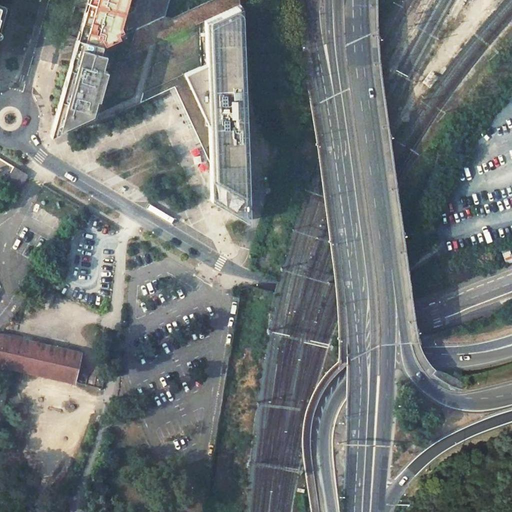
[(63,85),(69,82),(153,43),(242,1),(242,0),(192,0),(156,17),(125,31),(119,34),(102,42),(77,35),(63,85)]
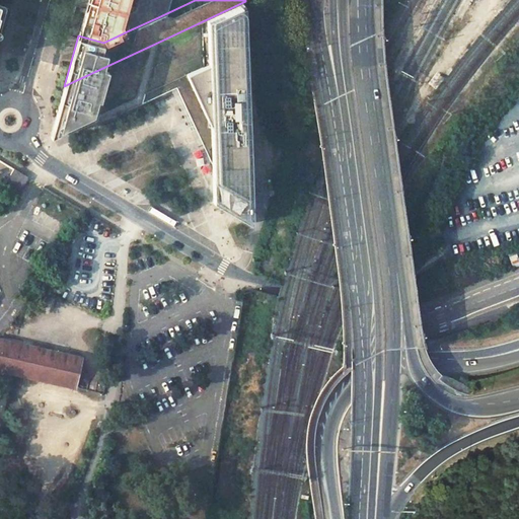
[(93,0),(92,8),(87,6),(85,11),(78,35),(103,43),(121,34),(118,30),(125,27),(132,0),(93,0)]
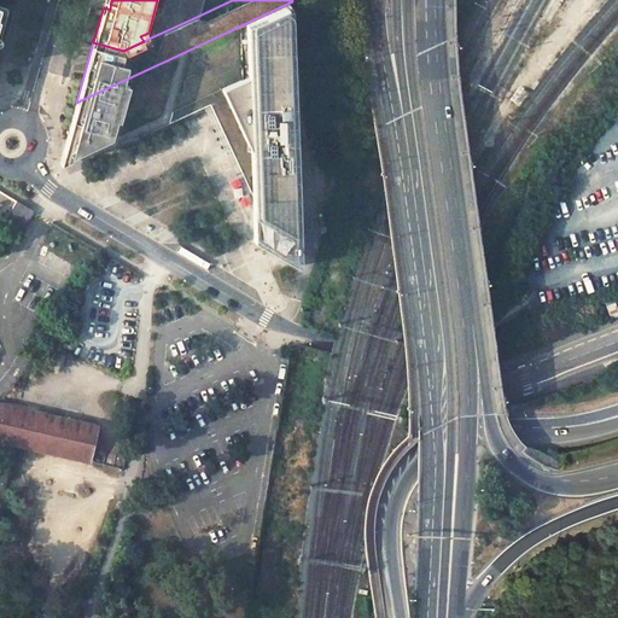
[(168,112),(208,93),(254,192),(256,239),(297,264),(292,1),(185,52),(83,99),(76,103),(60,161),(63,161),(168,112)]
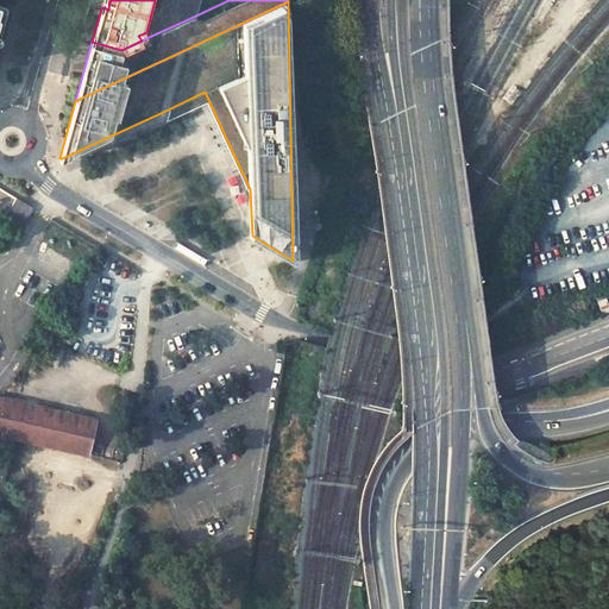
[(0,41),(11,8),(0,5),(0,41)]
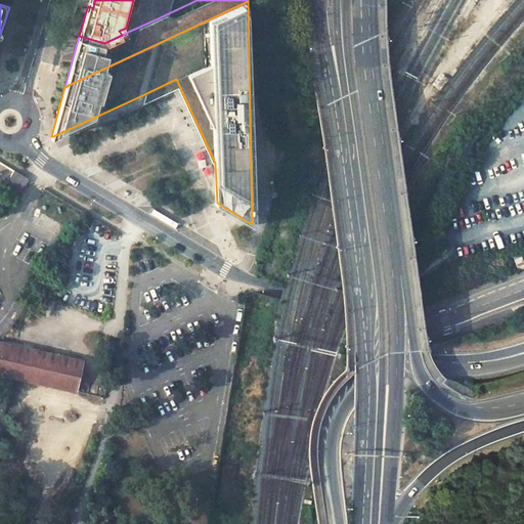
[(28,178),(13,170),(0,191),(14,200),(28,178)]
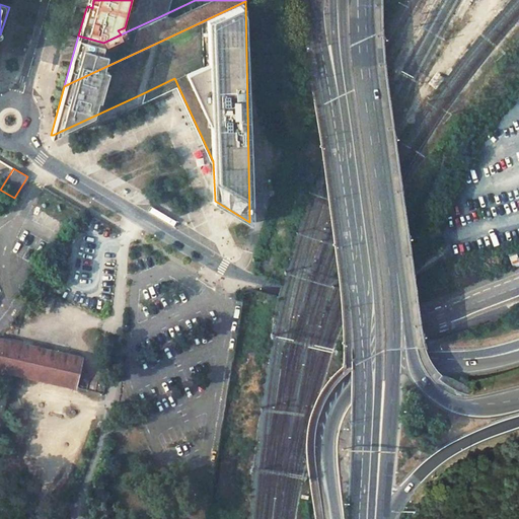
[(508,256),(513,269),(518,267),(518,260),(516,252),(508,256)]
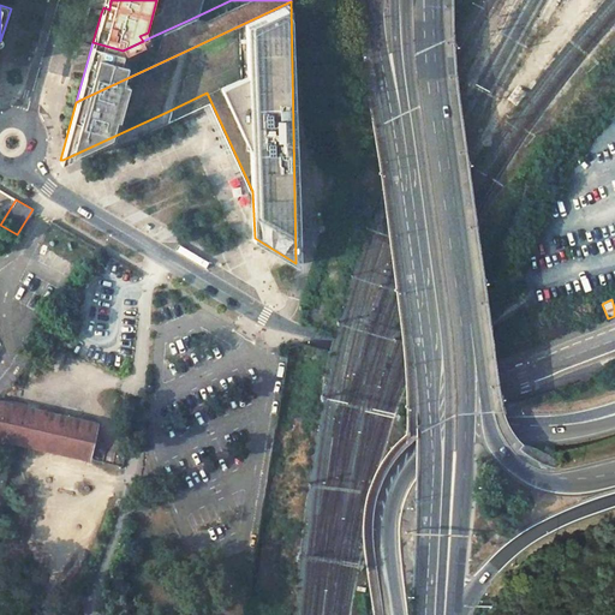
[(0,439),(85,458),(94,423),(0,400),(0,439)]
